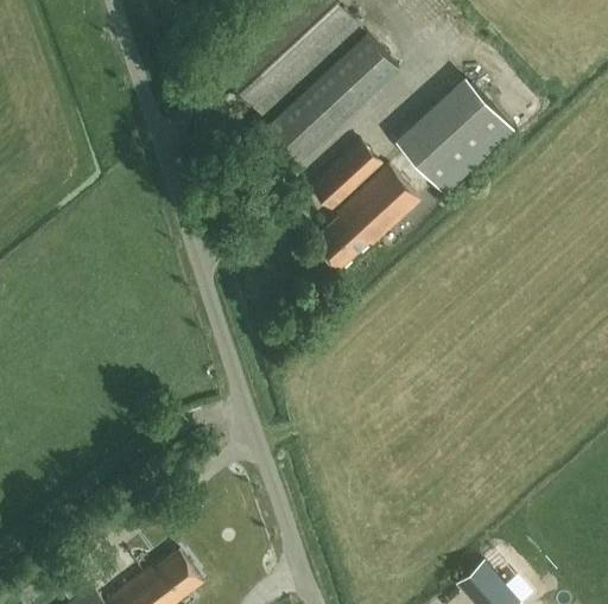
[(265,121),(362,31),(334,0),(284,0),(214,65),(265,121)]
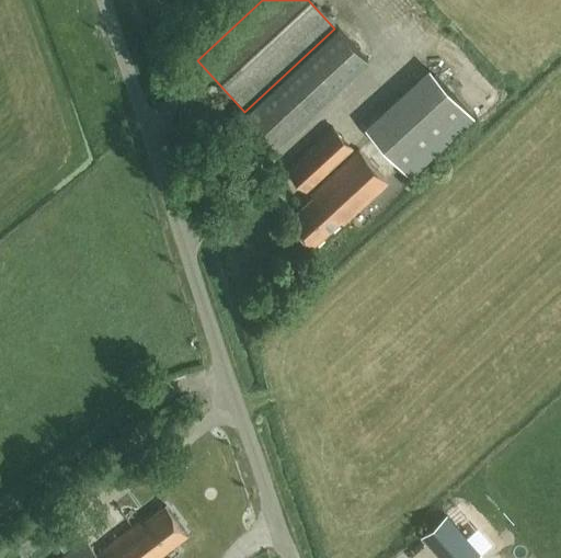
[(270,154),(367,64),(338,32),(240,122),(270,154)]
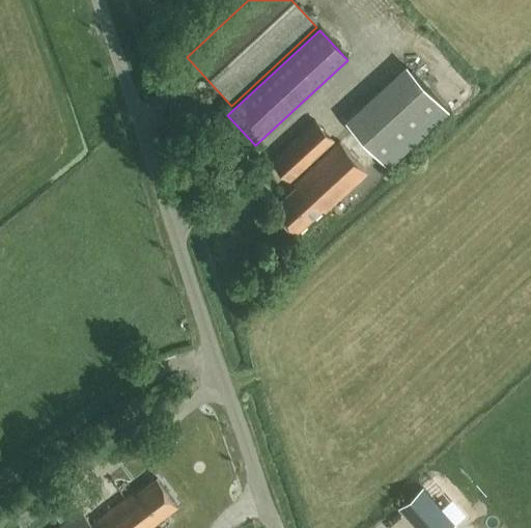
[(389,170),(449,114),(406,67),(345,123),(389,170)]
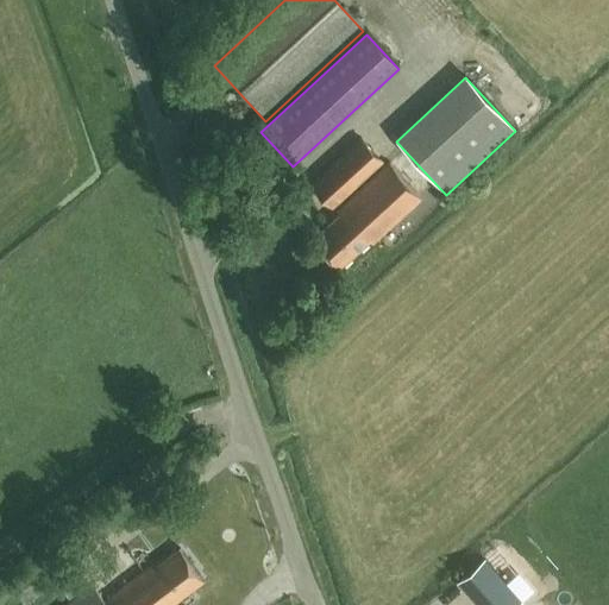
[(362,142),(311,188),(332,210),(383,165),(362,142)]
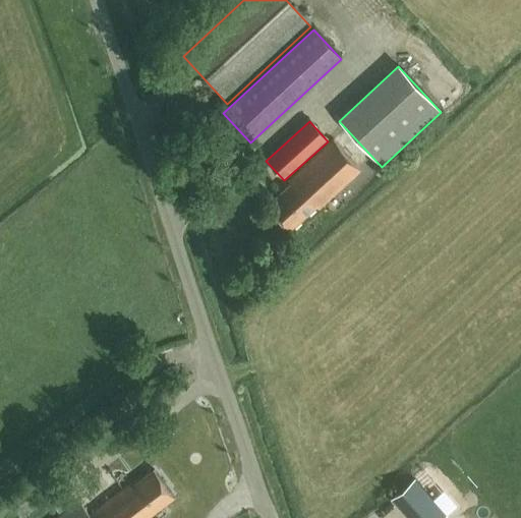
[(225,125),(218,132),(223,137),(230,130),(225,125)]
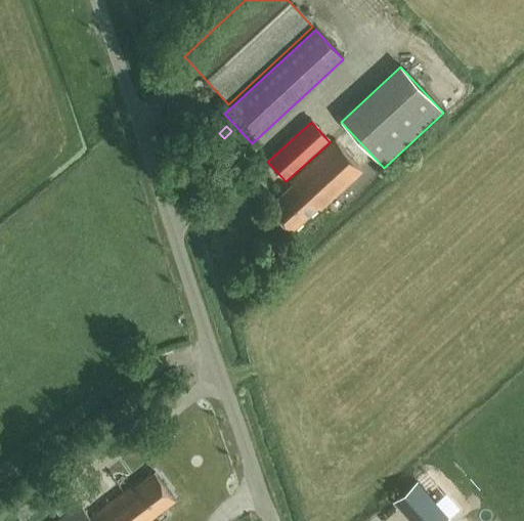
[(363,174),(335,143),(290,185),(292,188),(269,209),(292,233),(317,210),(321,214),(363,174)]
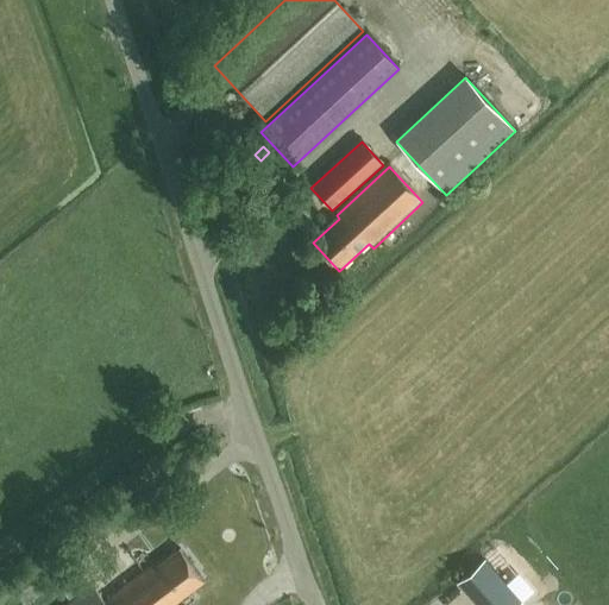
[(177,604),(203,584),(180,553),(154,573),(151,569),(105,604),(102,604),(75,568),(54,584),(69,604),(177,604)]
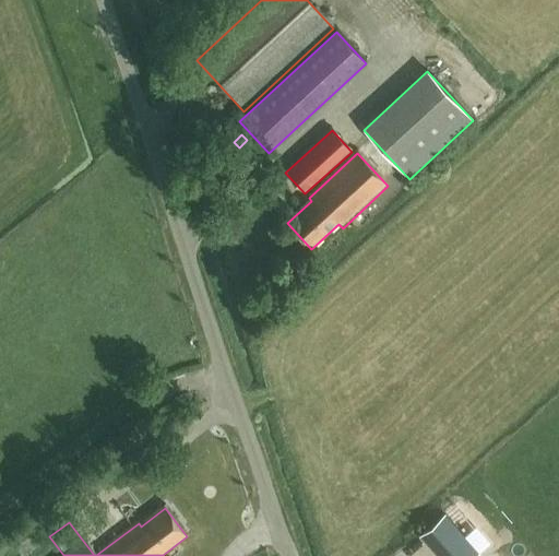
[(478,555),(444,517),(419,539),(433,555),(478,555)]
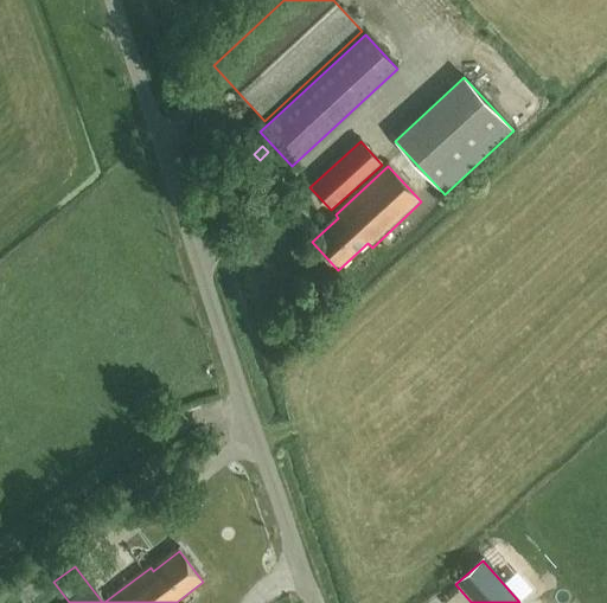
[(31,602),(46,591),(38,579),(17,596),(20,602),(31,602)]
